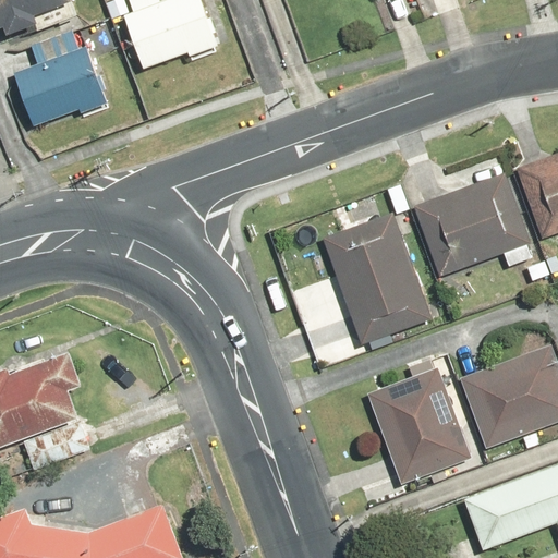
[(0,0),(0,25),(1,25),(3,34),(34,24),(36,29),(76,17),(71,0),(0,0)]
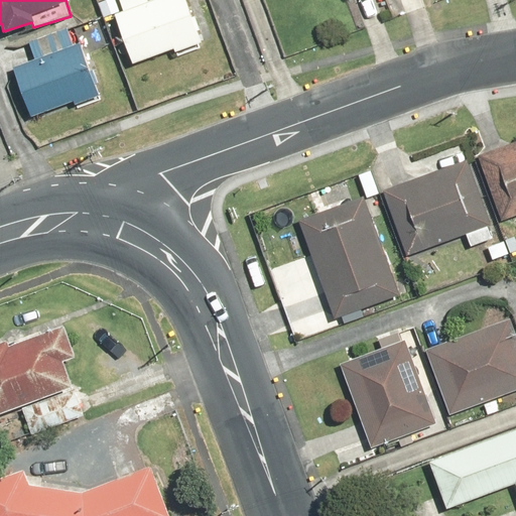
[(119,0),(122,10),(114,12),(130,62),(173,48),(174,52),(200,44),(185,0),(119,0)]
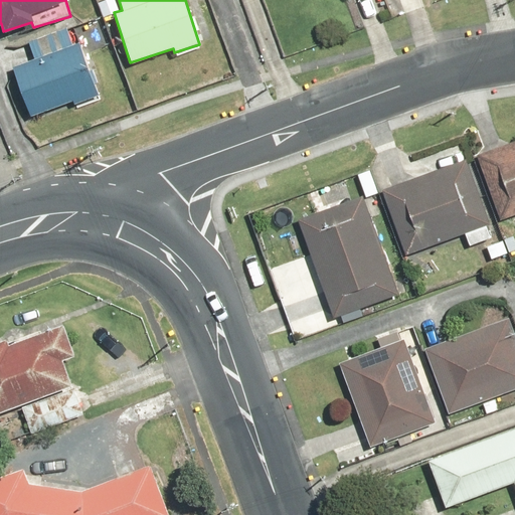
[(100,100),(83,44),(73,47),(67,27),(25,40),(31,59),(11,65),(25,114),(71,101),(73,107),(100,100)]
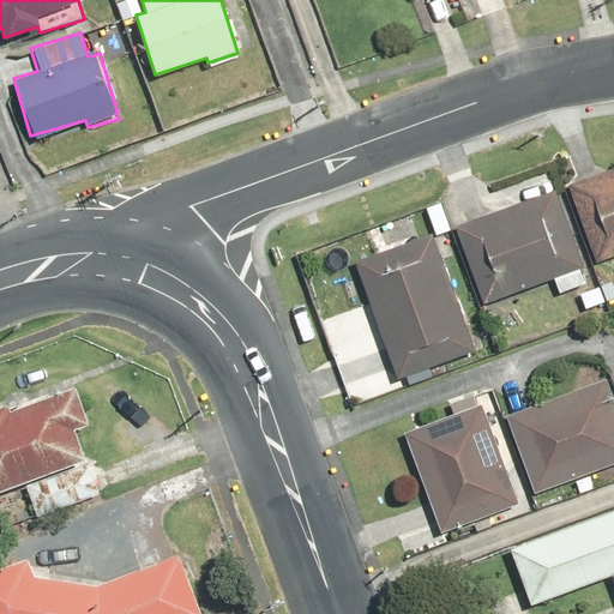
[(613,166),(569,184),(597,262),(613,256),(613,166)]
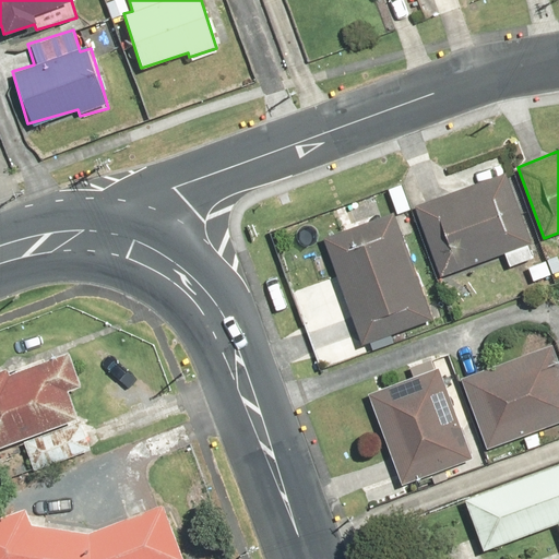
[(506,173),(413,205),(439,277),(532,244),(506,173)]
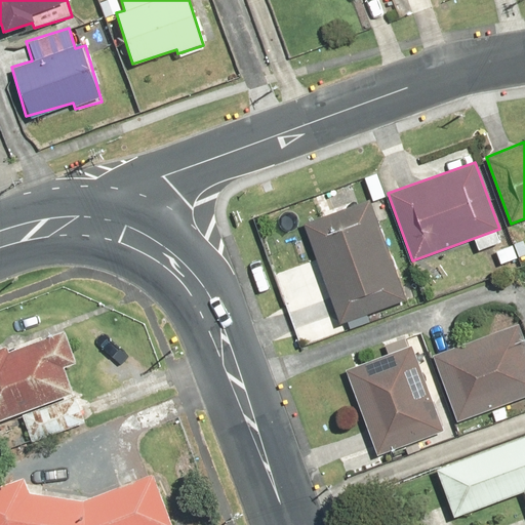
[(369,198),(304,223),(340,323),(406,298),(369,198)]
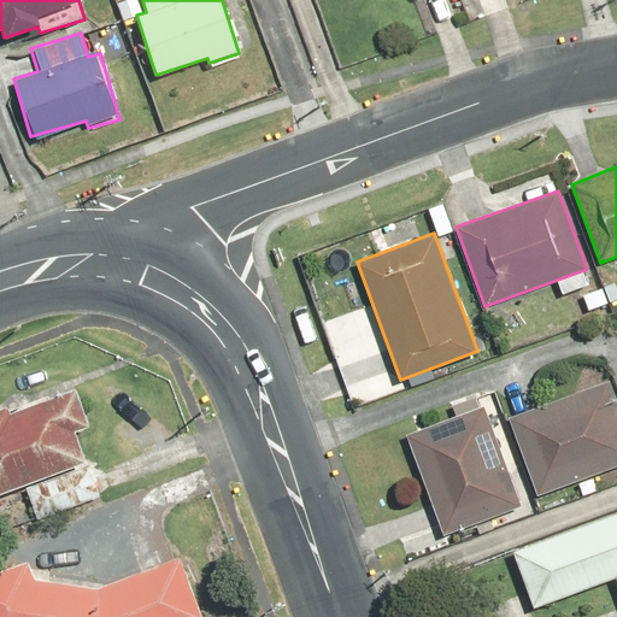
[(616,405),(607,381),(507,417),(536,495),(616,465),(616,405)]
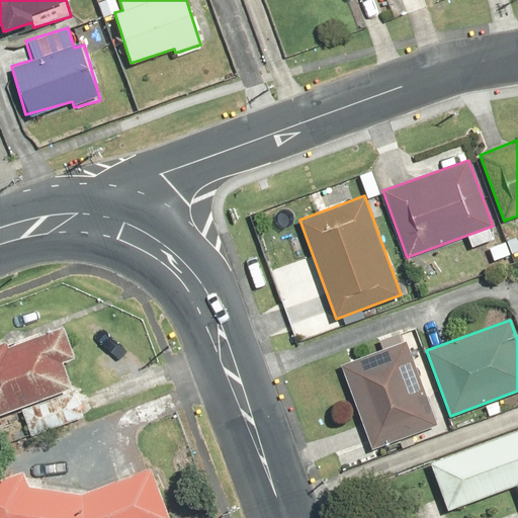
[(0,415),(72,389),(62,361),(74,357),(62,326),(8,346),(6,342),(0,344),(0,415)]
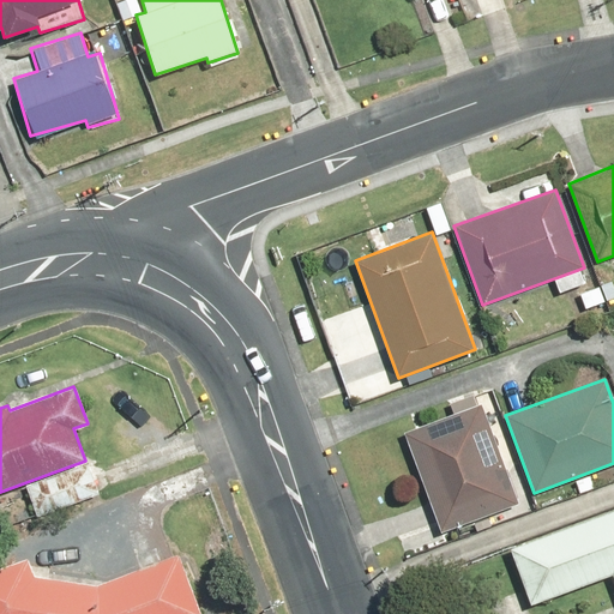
[(482,403),(403,432),(440,533),(519,504),(482,403)]
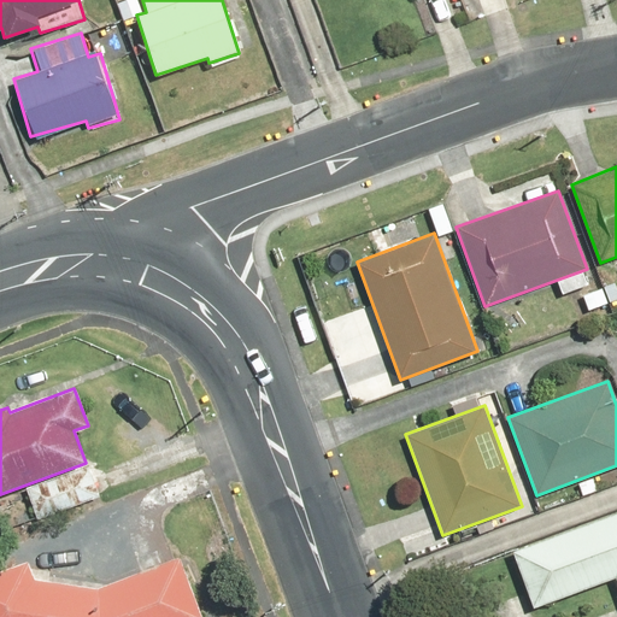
[(616,512),(511,551),(532,607),(615,577),(616,583),(616,512)]
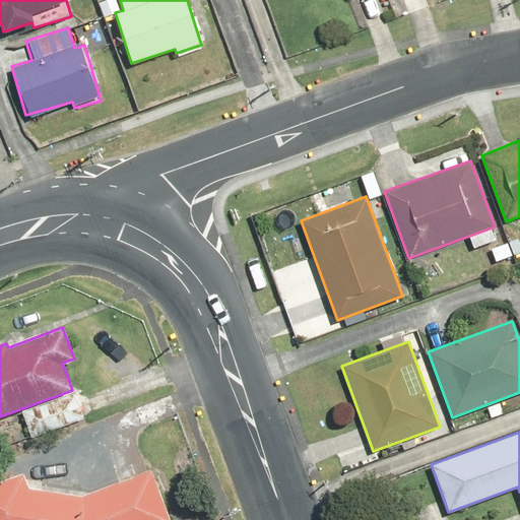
[(84,495),(29,489),(23,471),(0,479),(0,519),(170,519),(150,469),(84,495)]
